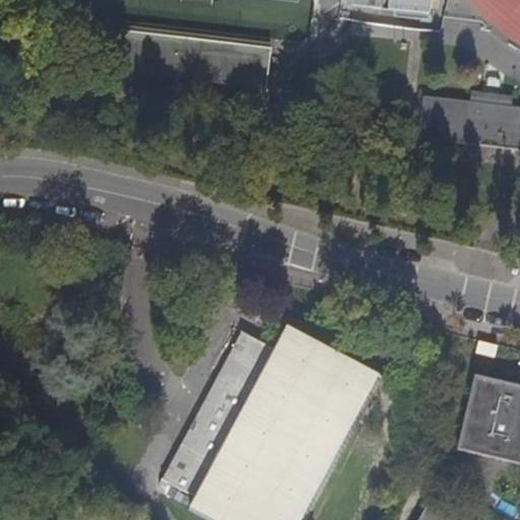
[(349,0),(348,14),(435,20),(436,0),(349,0)]
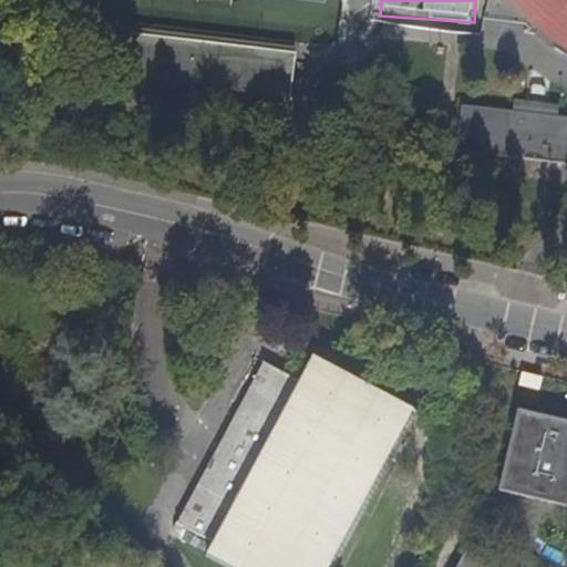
[(297,50),(131,31),(127,74),(290,94),(297,50)]
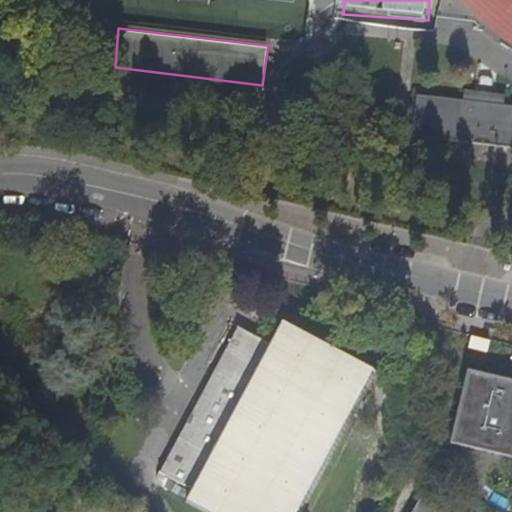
[(464,90),(463,98),(417,93),(412,133),(511,145),(511,103),(502,103),(503,94),(464,90)]
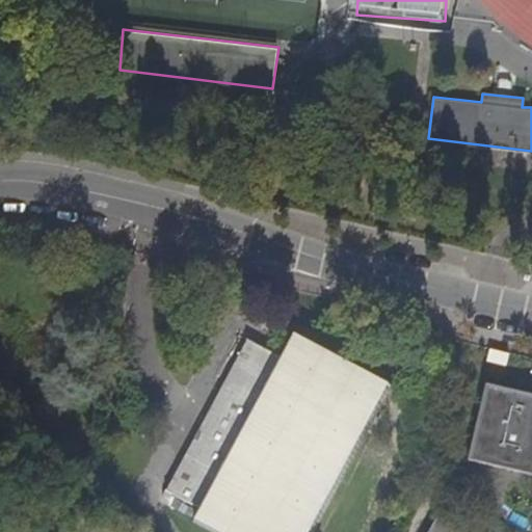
[(196,517),(222,531),(313,531),(393,382),(294,330),(283,352),(247,334),(168,485),(203,504),(196,517)]
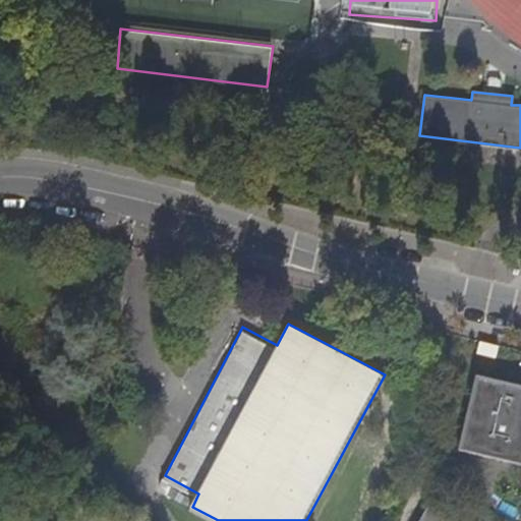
[(520,379),(477,368),(460,445),(520,459),(520,379)]
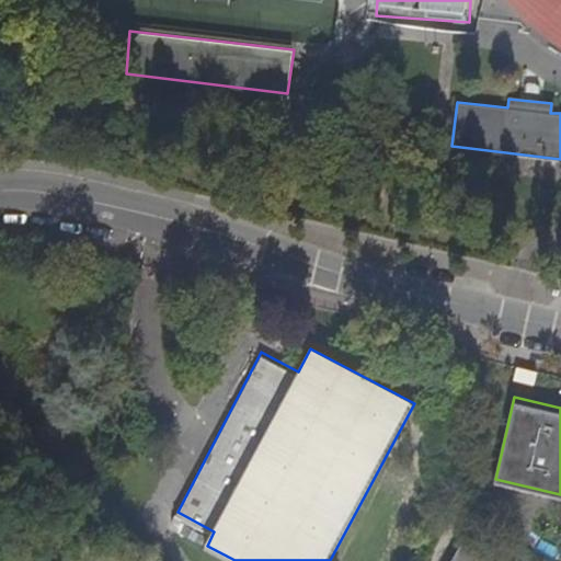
[(499,560),(461,541),(450,560),(499,560)]
